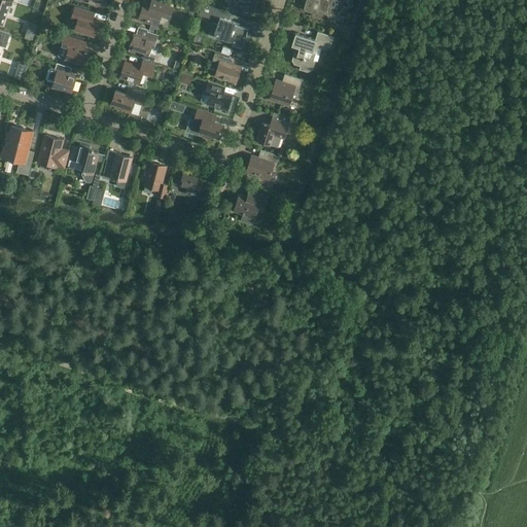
[(0,0),(0,23),(3,24),(10,1),(12,2),(12,0),(0,0)]
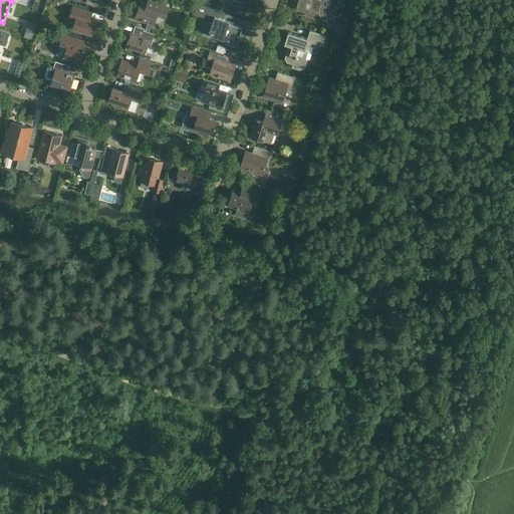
[(156,19),(165,21),(166,16),(170,5),(153,0),(148,0),(147,5),(141,3),(135,19),(154,25),(156,19)]
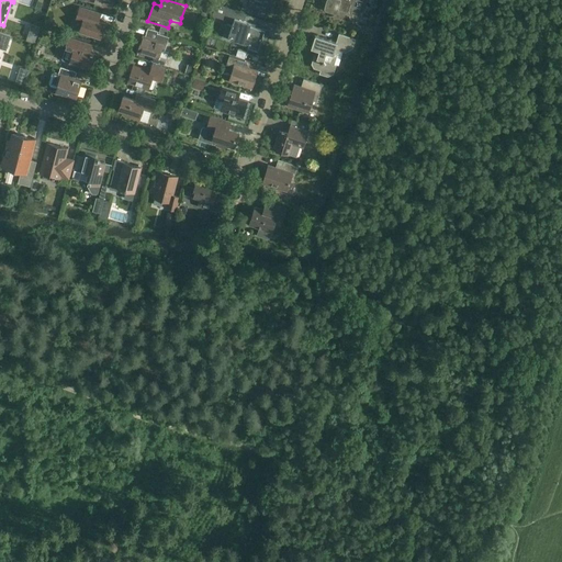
[(248,0),(249,1),(247,8),(258,11),(257,15),(267,19),(269,11),(271,12),(274,0),(248,0)]
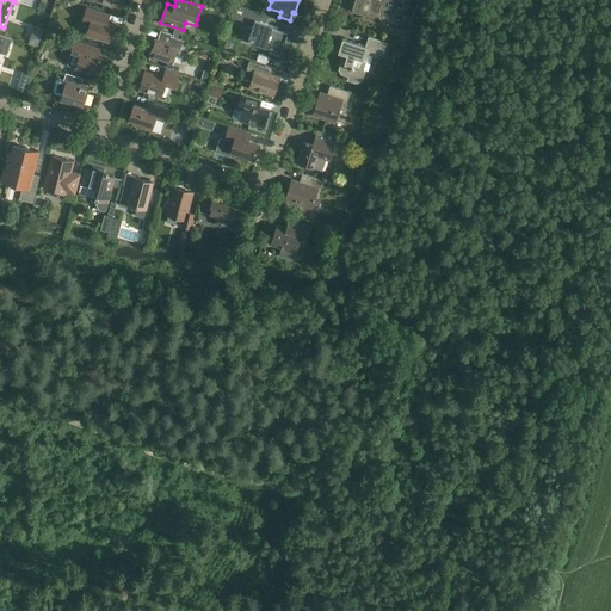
[(355,0),(353,7),(352,10),(353,12),(364,16),(364,18),(366,19),(370,19),(372,18),(374,16),(375,13),(380,14),(380,13),(378,13),(381,5),(382,6),(383,0),(389,0),(397,2),(397,0),(355,0)]
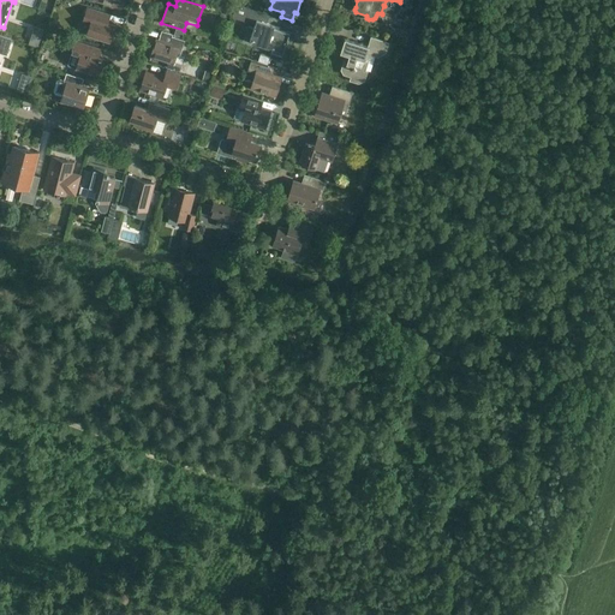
[(109,16),(101,13),(87,9),(83,22),(90,24),(87,35),(109,42),(115,27),(107,24),(109,16)]
